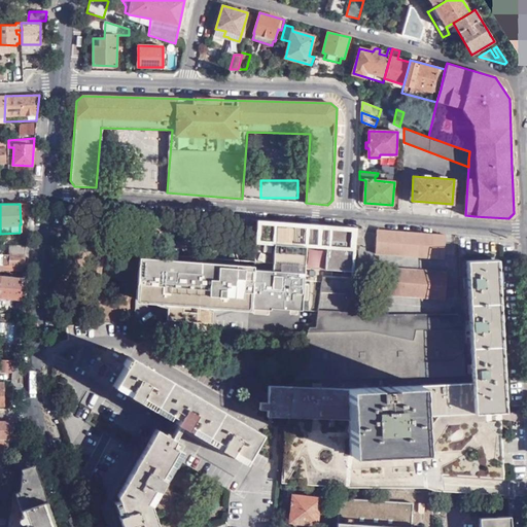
[(253,222),(250,269),(135,259),(132,305),(164,307),(163,322),(208,325),(209,311),(247,313),(247,310),(266,312),(266,310),(315,313),(317,291),(320,279),(350,280),(351,245),(352,230),(253,222)]
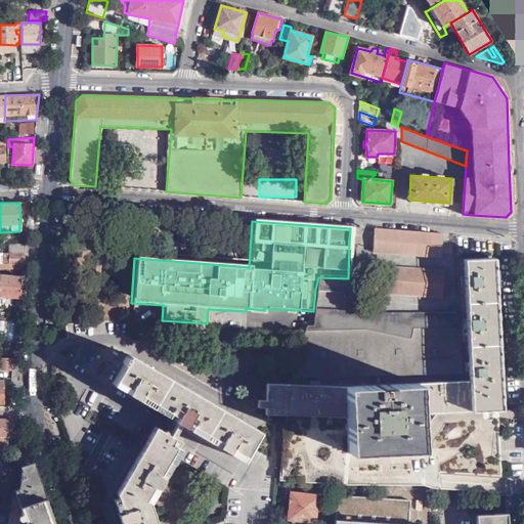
[(356,244),(358,228),(350,228),(349,244),(356,244)]
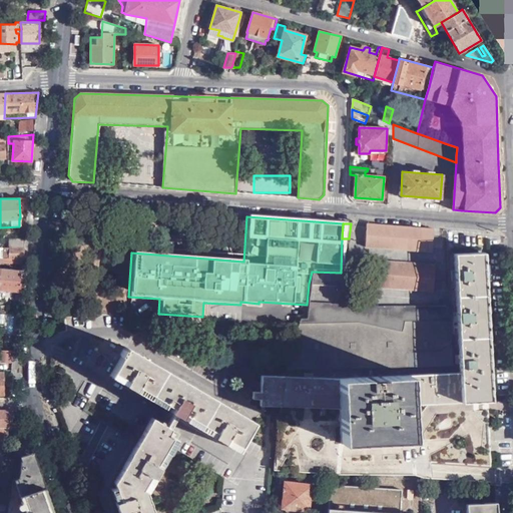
[(432,250),(434,227),(366,223),(365,245),(432,250)]
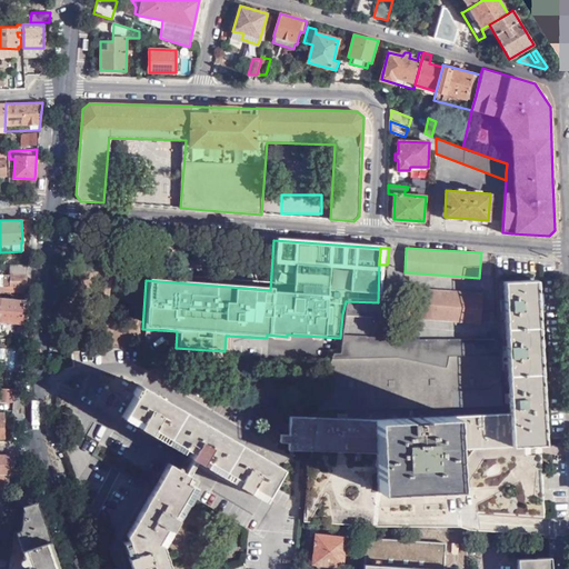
[(27,276),(27,267),(10,266),(9,276),(27,276)]
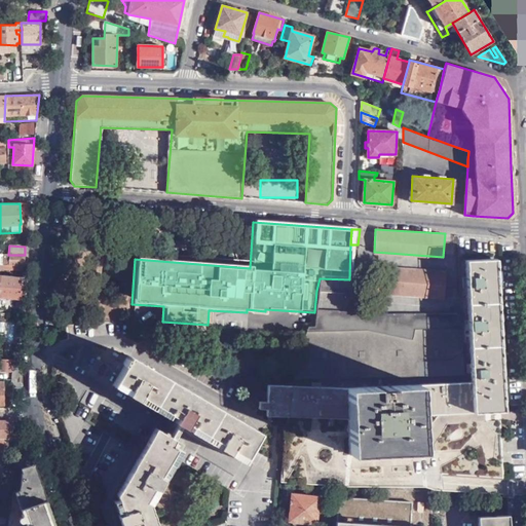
[(8,255),(0,254),(0,265),(2,265),(3,258),(7,258),(7,266),(23,267),(25,255),(8,255)]
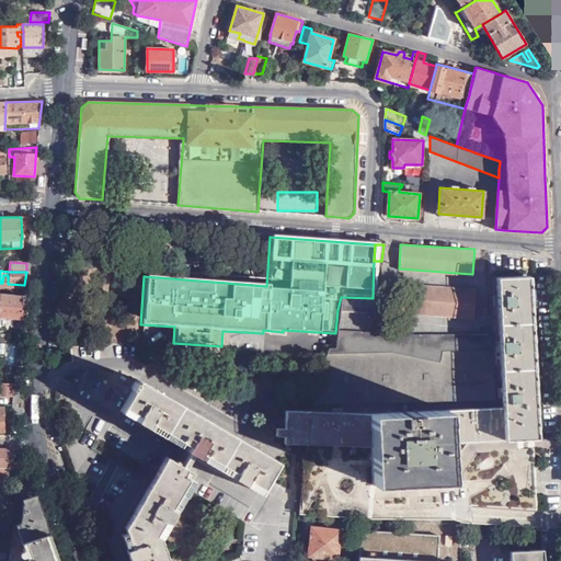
[(496,281),(499,339),(533,338),(531,307),(529,278),(496,281)]
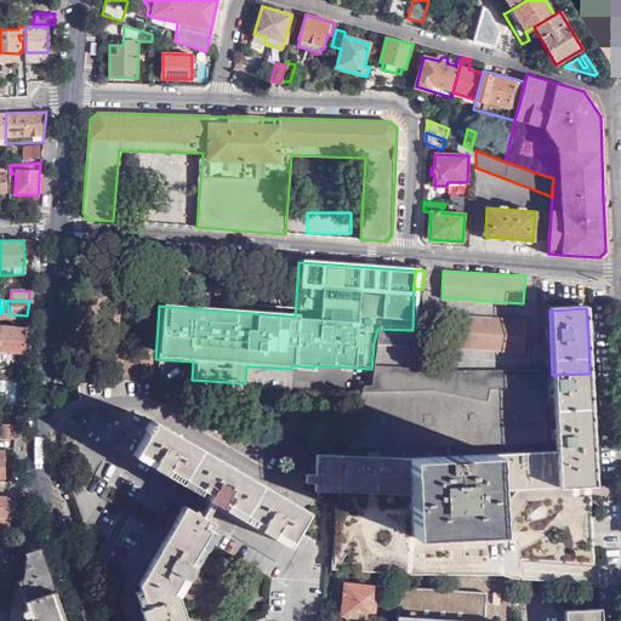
[(523,351),(527,318),(429,312),(427,345),(438,345),(439,329),(445,330),(445,346),(523,351)]
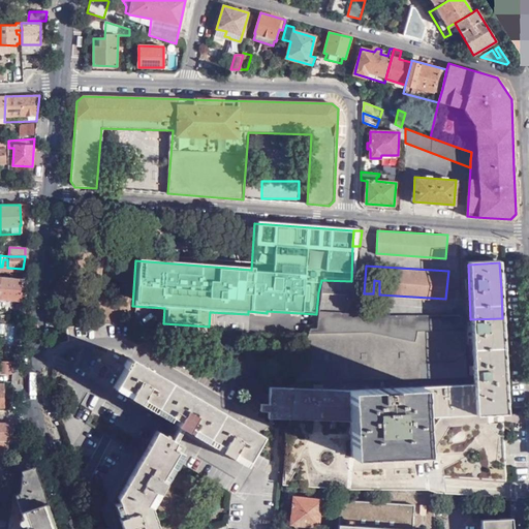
[(0,299),(20,302),(23,280),(0,276),(0,299)]
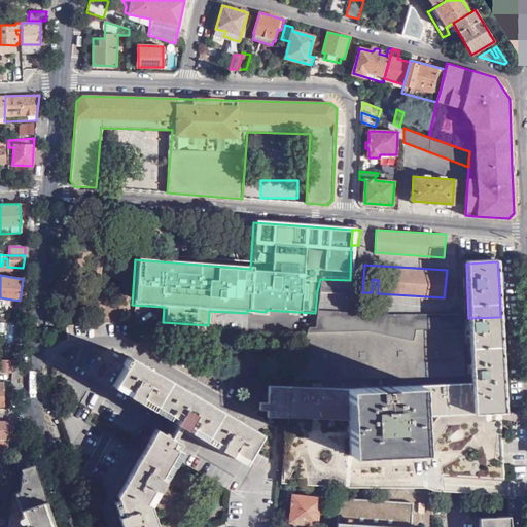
[(320,279),(317,291),(349,294),(350,280),(320,279)]
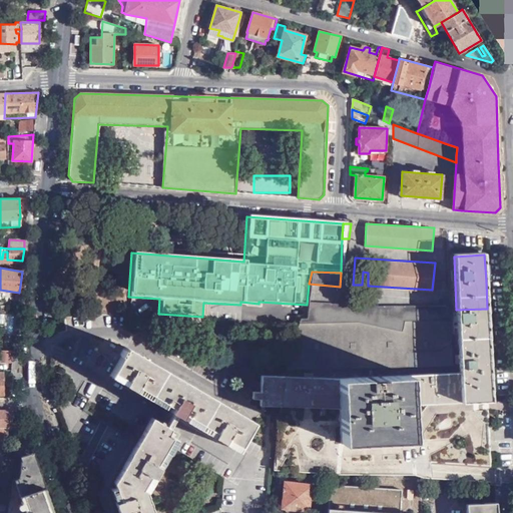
[(450,320),(449,306),(359,306),(359,304),(310,302),(308,320),(301,320),(299,326),(338,324),(363,324),(403,333),(404,322),(450,320)]
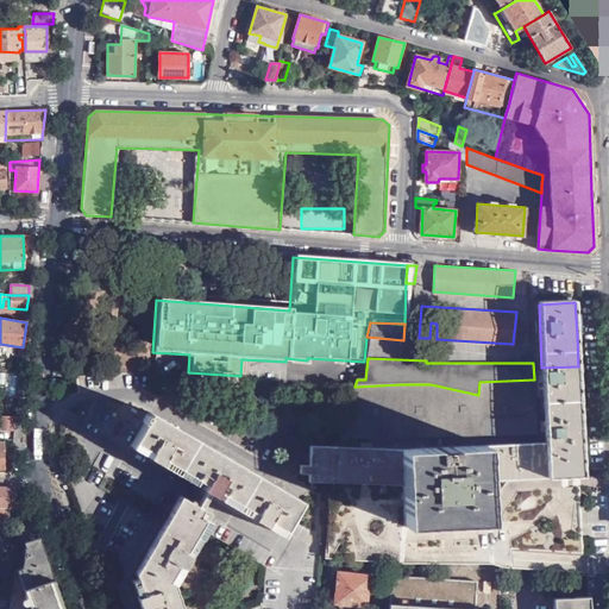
[(541,368),(545,418),(581,415),(579,390),(578,366),(541,368)]
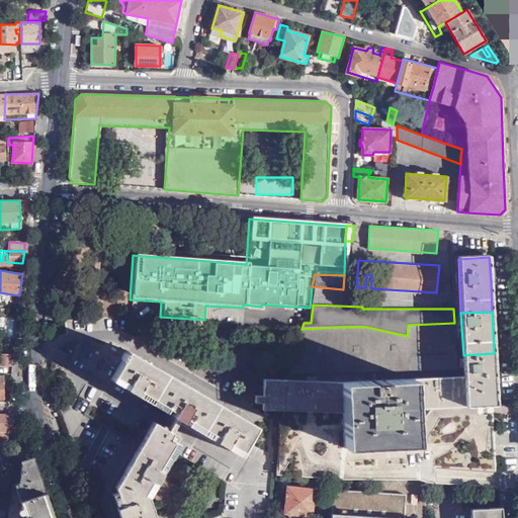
[(456,369),(454,323),(408,325),(407,336),(366,327),(341,327),(301,329),(300,334),(288,375),(456,369)]
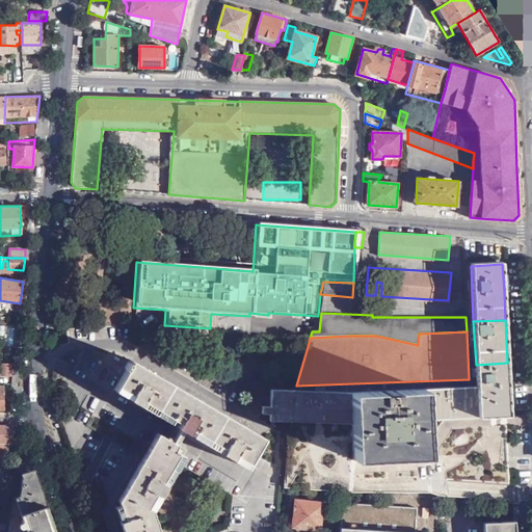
[(264,436),(132,361),(130,363),(128,362),(125,369),(126,370),(114,391),(133,401),(170,423),(173,418),(177,420),(182,423),(179,427),(228,455),(246,467),(264,436)]
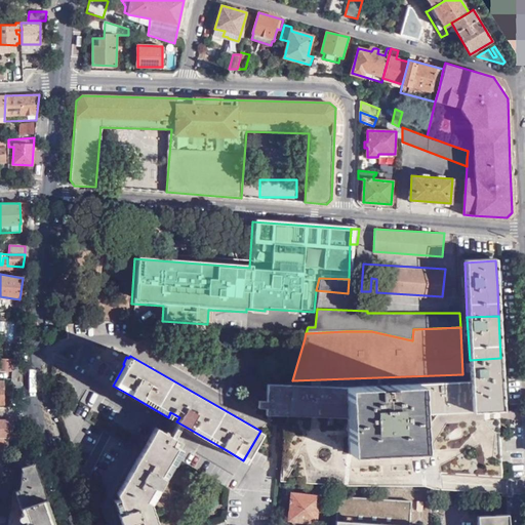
[(0,370),(12,371),(14,360),(0,358),(0,370)]
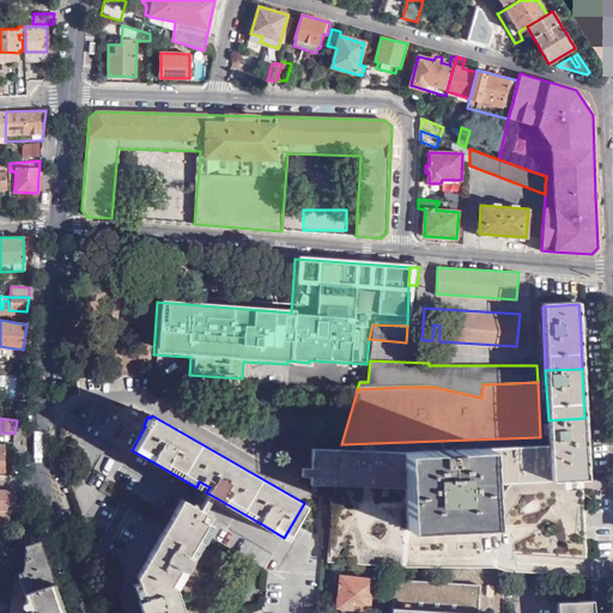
[(550,448),(489,449),(491,491),(515,490),(552,487),(553,496),(589,496),(587,456),(584,418),(548,420),(550,448)]
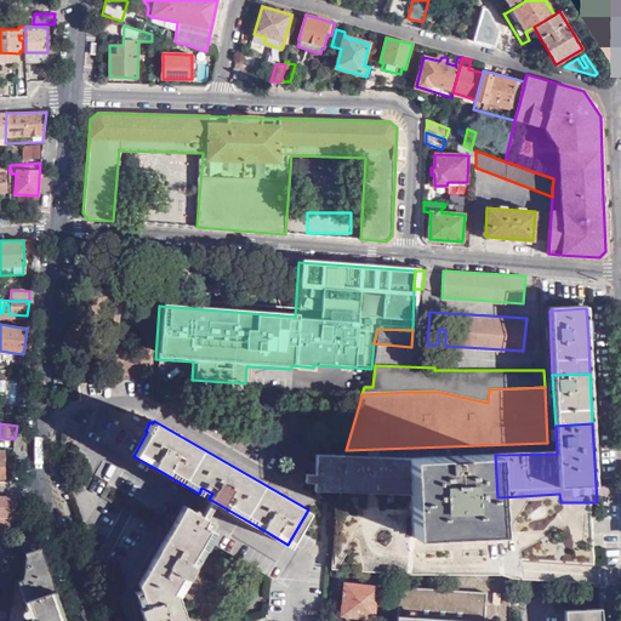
[(495,455),(411,457),(412,496),(414,546),(499,542),(497,506),(497,497),(495,455)]
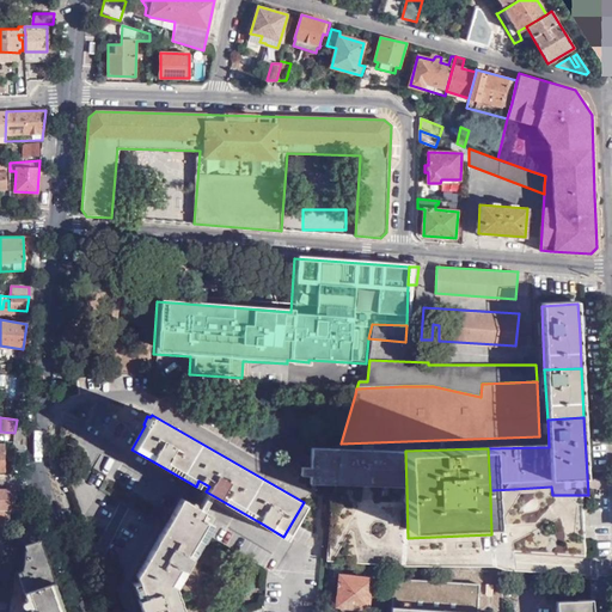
[(338,451),(312,451),(312,463),(312,467),(301,467),(301,477),(312,477),(311,484),(338,485),(338,451)]
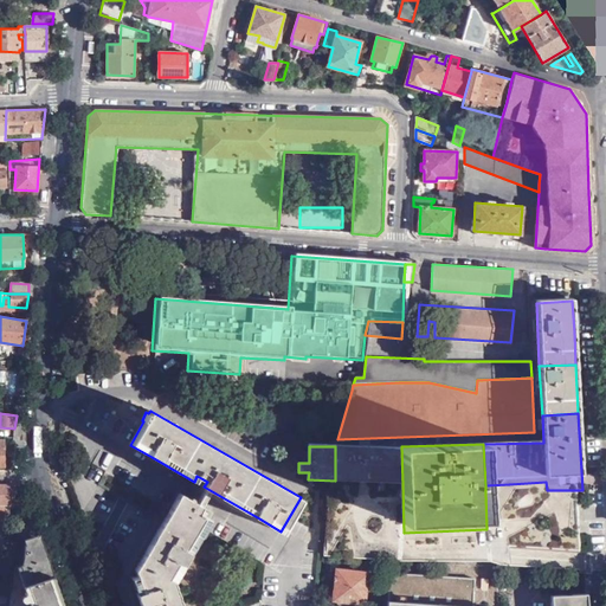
[(335,481),(335,484),(363,484),(403,484),(401,446),(335,446),(335,477),(335,481)]
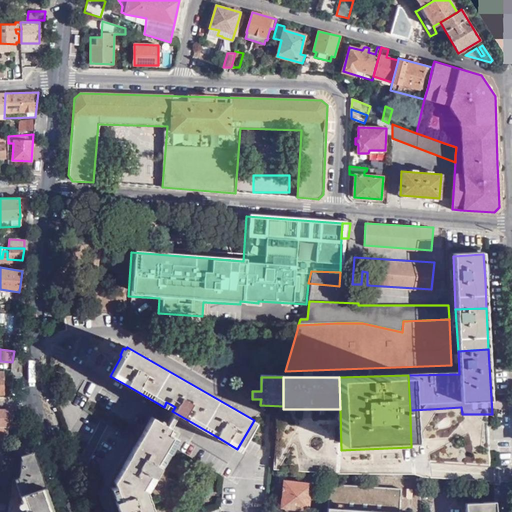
[(10,426),(11,410),(0,409),(0,436),(1,437),(1,426),(10,426)]
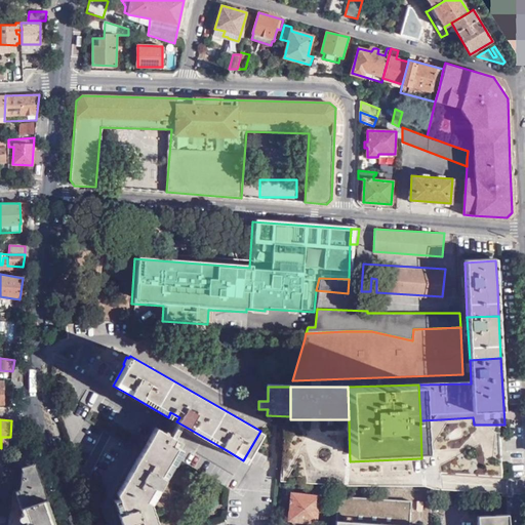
[(157,524),(150,503),(182,450),(172,444),(175,439),(156,428),(135,463),(117,494),(119,499),(115,500),(122,524),(157,524)]
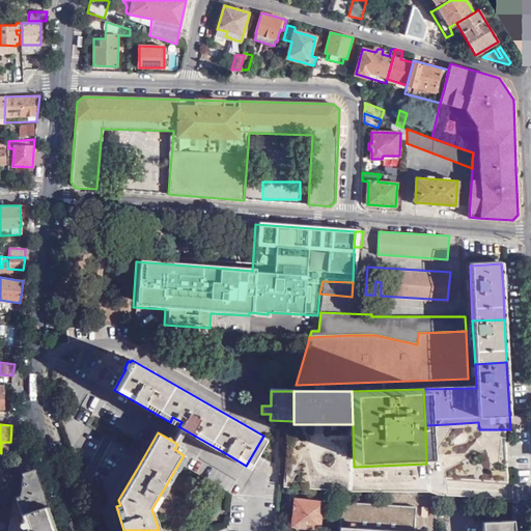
[(15,477),(6,530),(52,530),(32,474),(21,478),(15,477)]
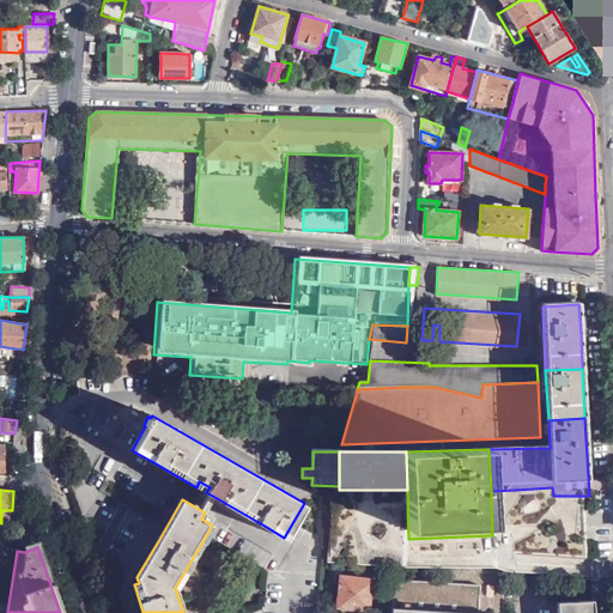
[(368,610),(372,578),(340,575),(337,606),(340,607),(340,611),(343,612),(347,612),(350,611),(350,607),(368,610)]
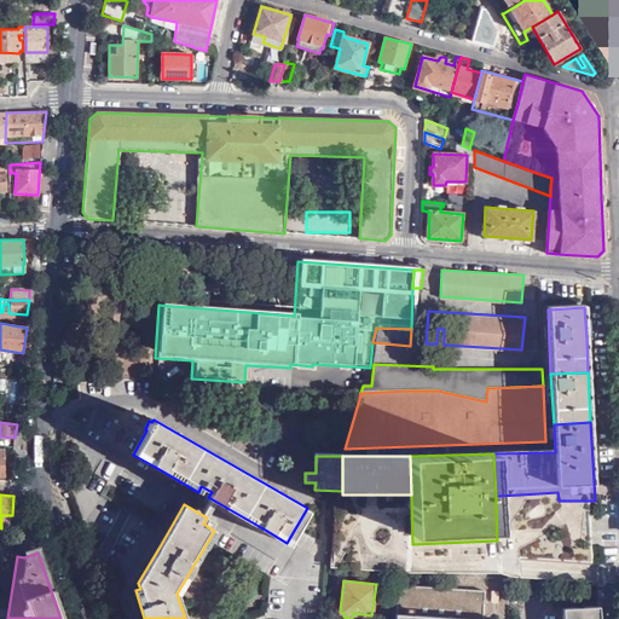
[(489,618),(482,618),(484,590),(398,584),(394,618),(489,618)]
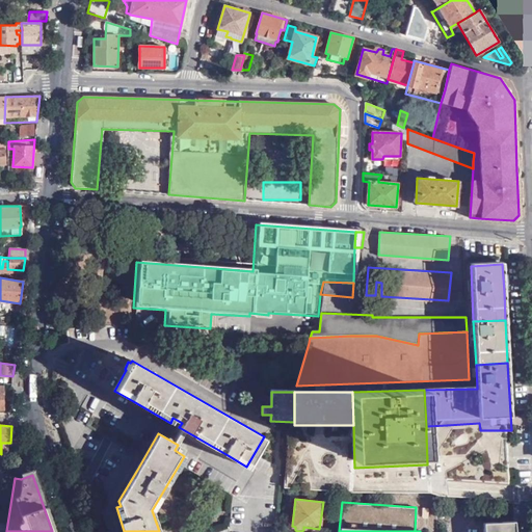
[(515,531),(515,521),(484,522),(484,531),(515,531)]
